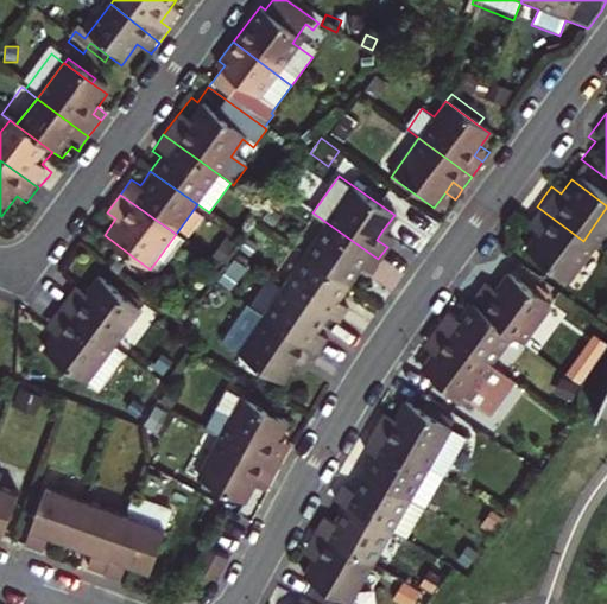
[(520,249),(557,278),(583,241),(537,207),(529,217),(519,230),(530,237),(520,249)]
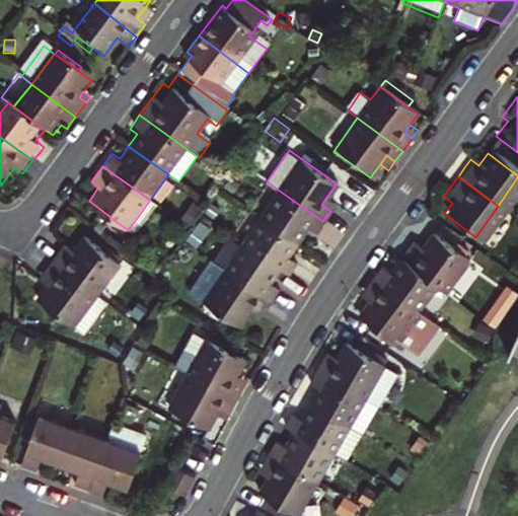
[(322,221),(278,190),(261,216),(297,240),(305,229),(313,234),(320,226),(322,221)]
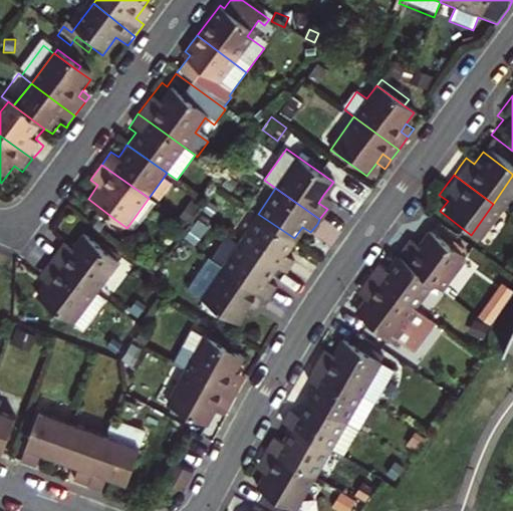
[(323,195),(318,203),(327,209),(330,205),(333,201),(323,195)]
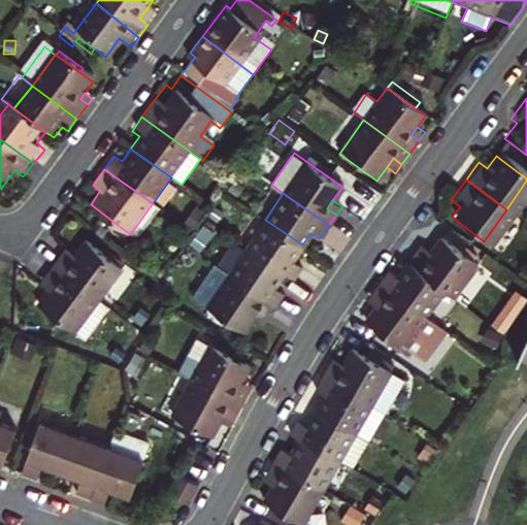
[(160,209),(153,203),(131,233),(133,234),(136,235),(140,235),(160,209)]
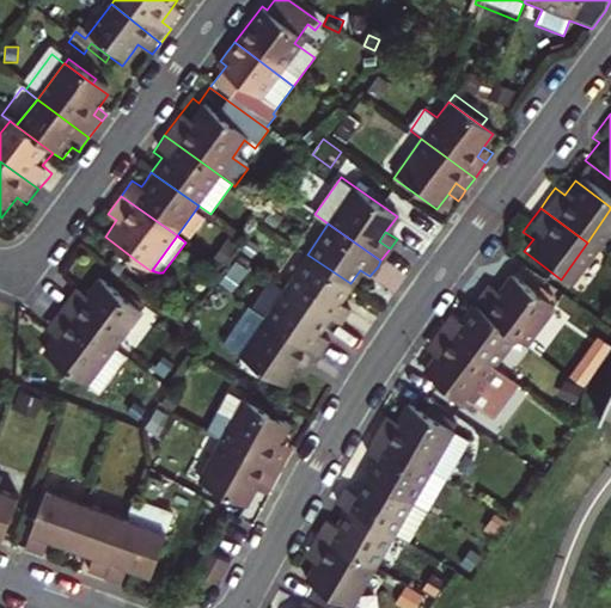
[(350,283),(307,255),(286,287),(330,315),(340,321),(343,317),(347,312),(336,304),(350,283)]
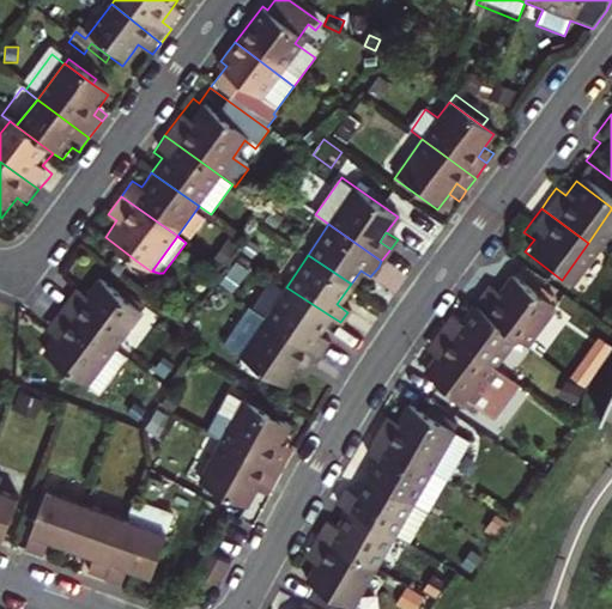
[(144,278),(150,270),(137,261),(131,268),(144,278)]
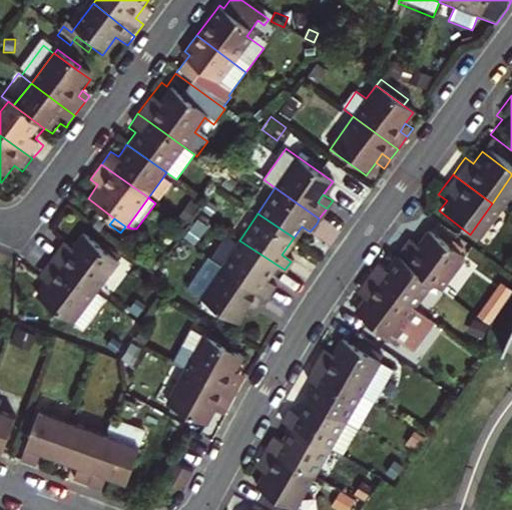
[(455,256),(425,232),(412,248),(407,256),(398,247),(396,250),(392,256),(426,282),(432,286),(455,256)]
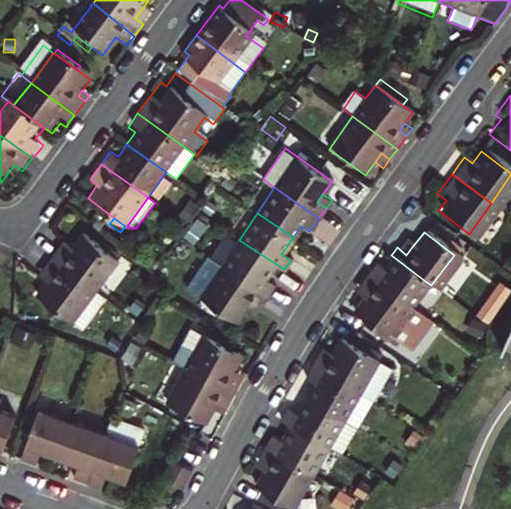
[(64,252),(57,247),(48,259),(96,295),(119,264),(78,233),(68,246),(64,252)]
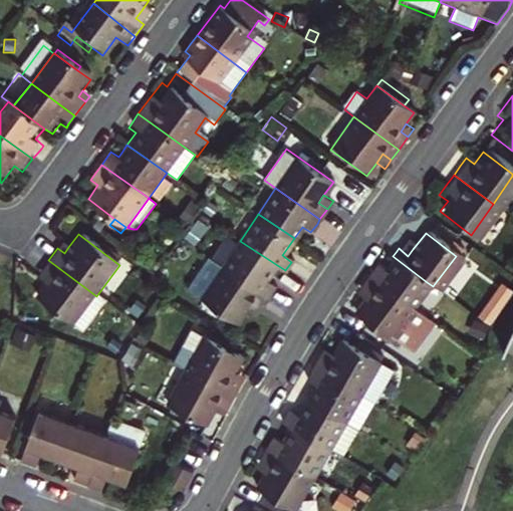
[(277,265),(240,241),(221,268),(267,298),(273,291),(275,287),(266,280),(277,265)]
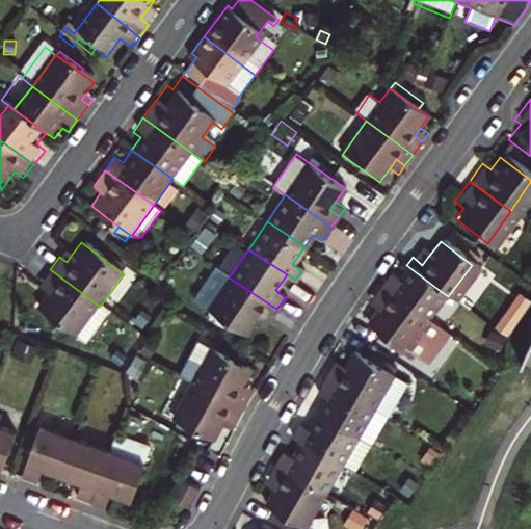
[(427,258),(417,250),(413,257),(422,265),(427,258)]
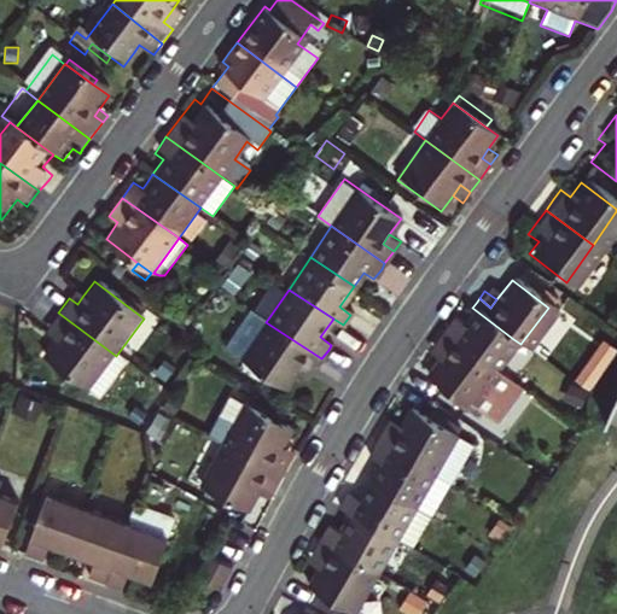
[(458,327),(452,322),(443,334),(493,369),(513,339),(472,308),(458,327)]
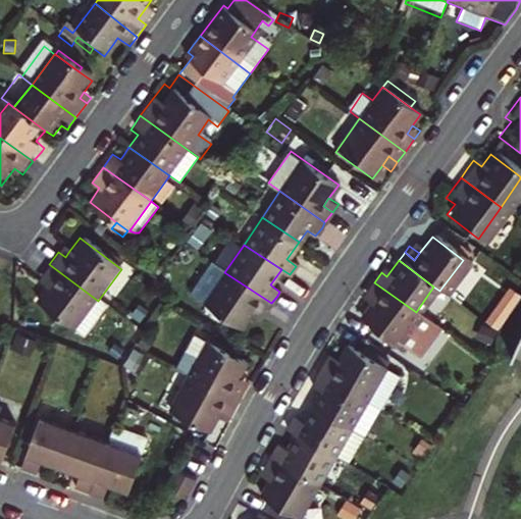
[(263,314),(271,303),(224,272),(210,263),(189,293),(243,326),(249,317),(255,309),(263,314)]
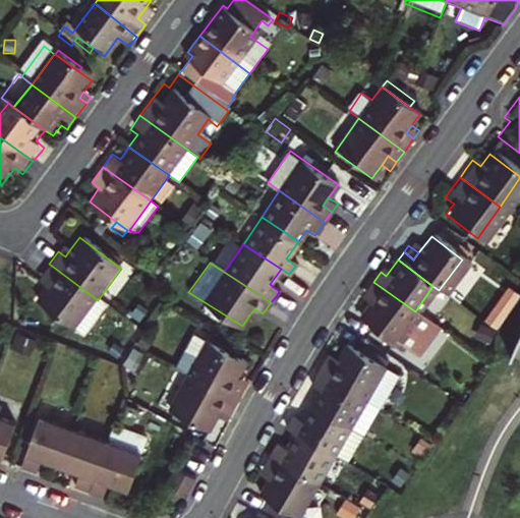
[(107,306),(98,300),(49,264),(42,274),(49,279),(45,284),(34,298),(85,336),(107,306)]
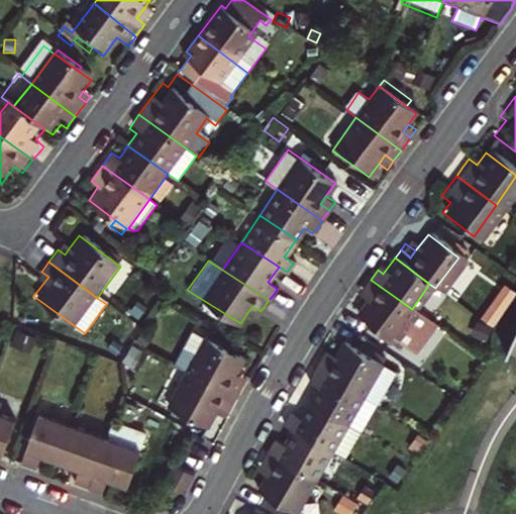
[(396,342),(415,355),(434,326),(412,309),(371,280),(366,288),(357,298),(368,305),(357,319),(371,328),(368,333),(390,348),(394,344),(396,342)]
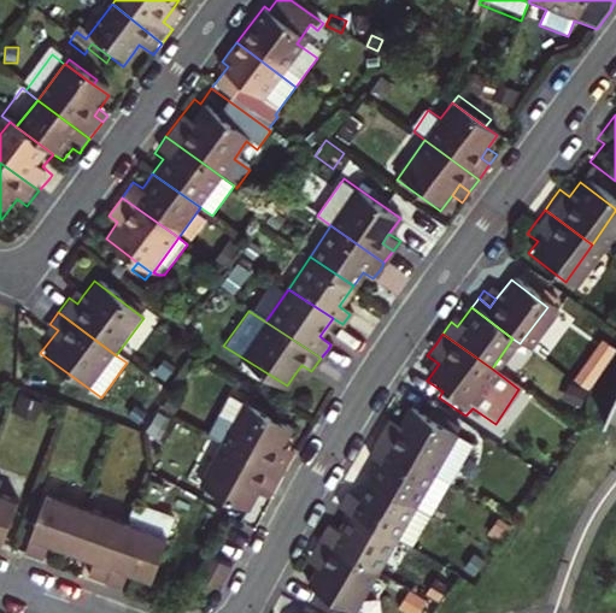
[(294,375),(304,382),(308,376),(311,371),(301,365),(294,375)]
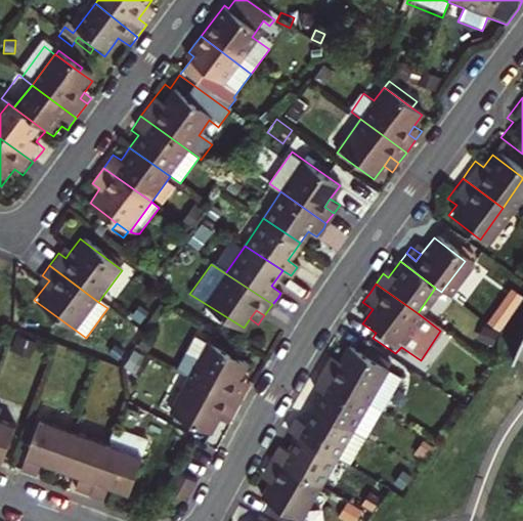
[(242,390),(231,384),(236,376),(244,361),(193,334),(174,370),(183,376),(234,402),(242,390)]
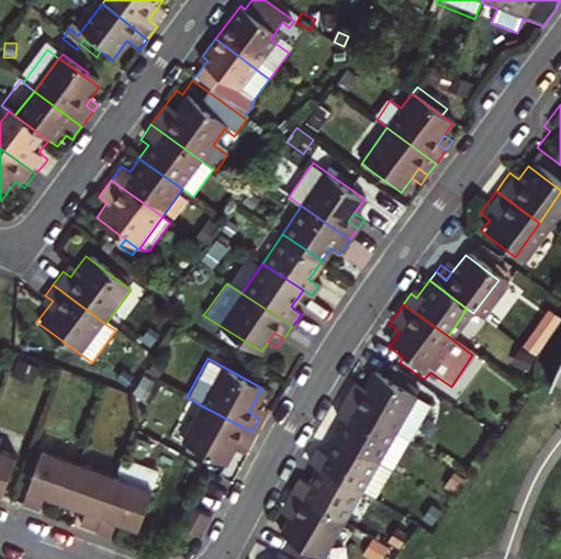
[(362,386),(356,382),(351,388),(343,403),(406,442),(427,404),(413,397),(413,395),(412,395),(415,390),(389,375),(386,380),(371,371),(362,386)]
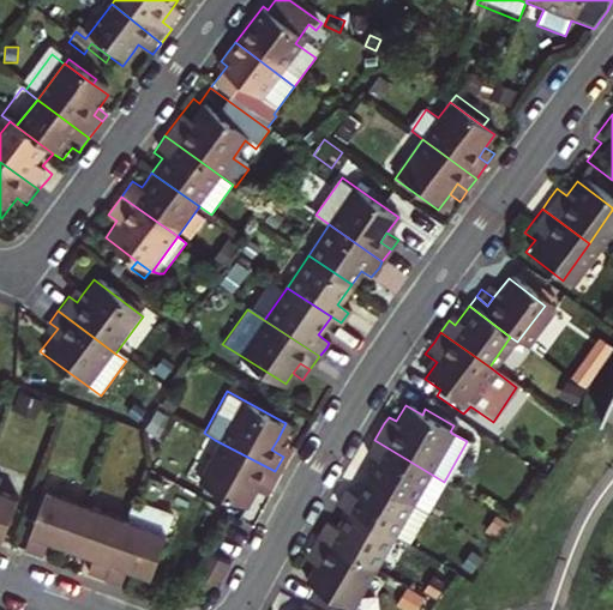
[(268,485),(275,471),(215,440),(193,479),(240,505),(248,490),(256,478),(268,485)]
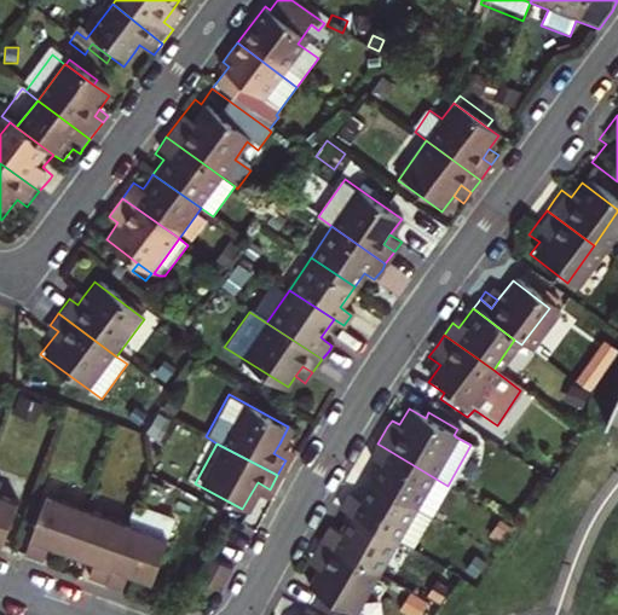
[(279,444),(273,453),(286,460),(292,451),(279,444)]
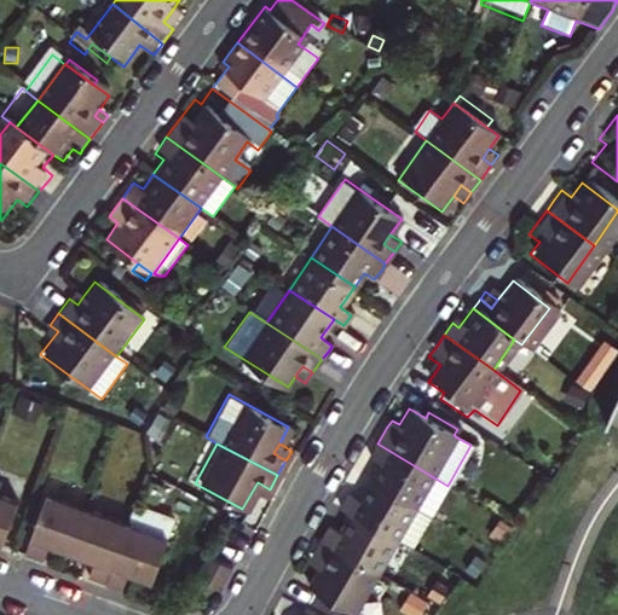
[(369,459),(375,463),(365,479),(429,516),(448,486),(377,444),(373,453),(369,459)]
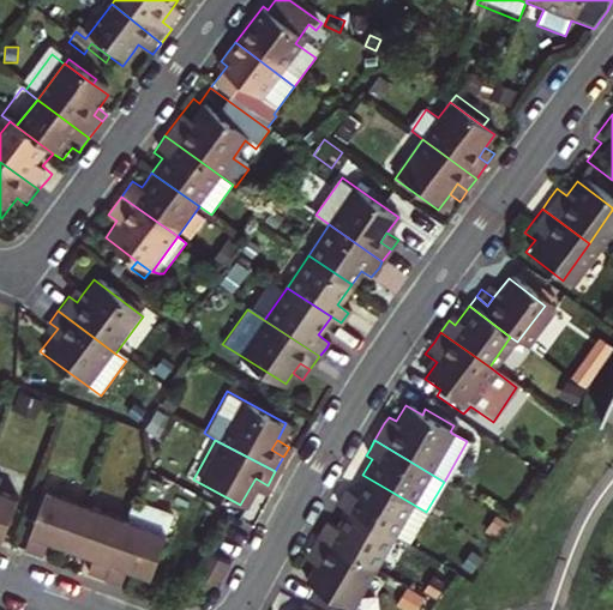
[(341,499),(337,506),(344,509),(391,537),(407,544),(426,512),(362,475),(352,495),(346,491),(341,499)]
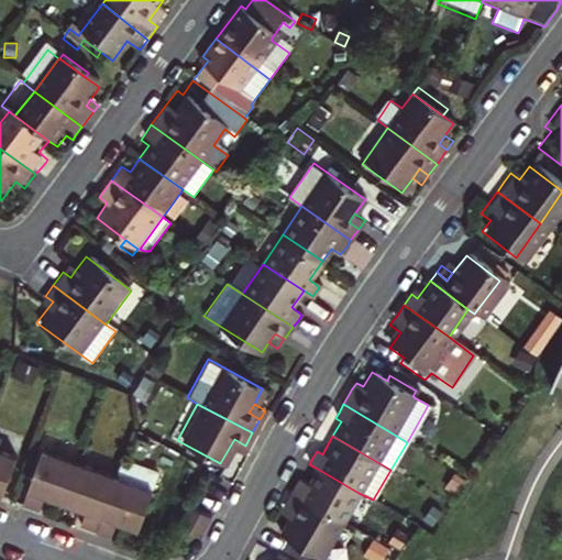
[(228,450),(239,457),(242,451),(245,446),(234,439),(228,450)]
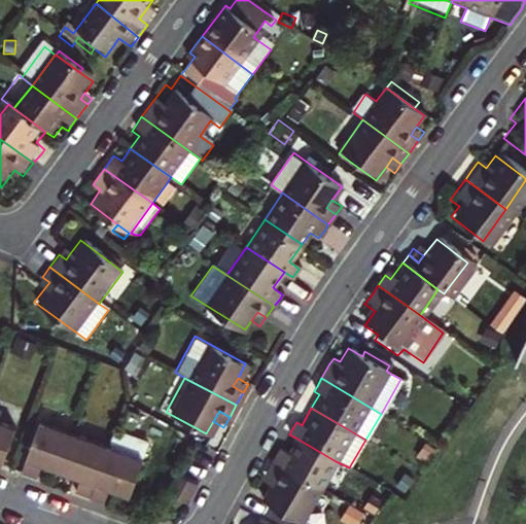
[(124,414),(119,425),(132,430),(136,418),(124,414)]
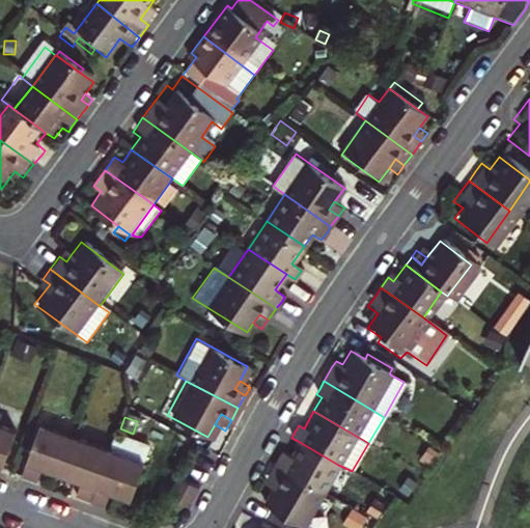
[(0,428),(0,427),(3,420),(0,418),(0,472),(0,473),(15,435),(0,428)]
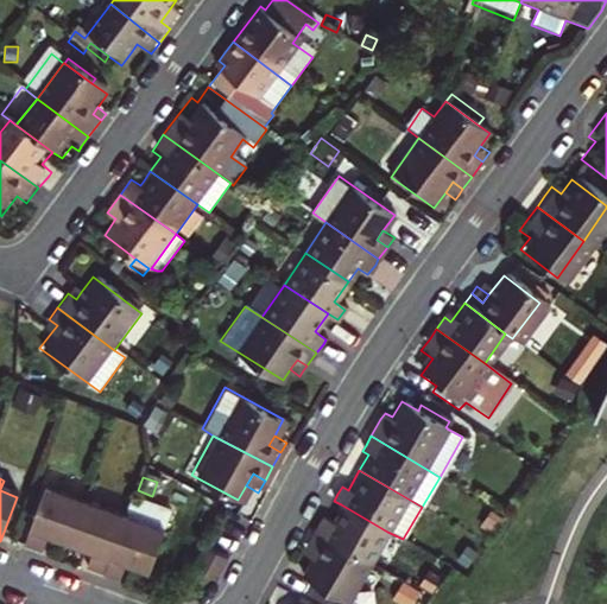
[(83,509),(45,495),(24,548),(39,554),(43,542),(50,545),(68,552),(83,509)]
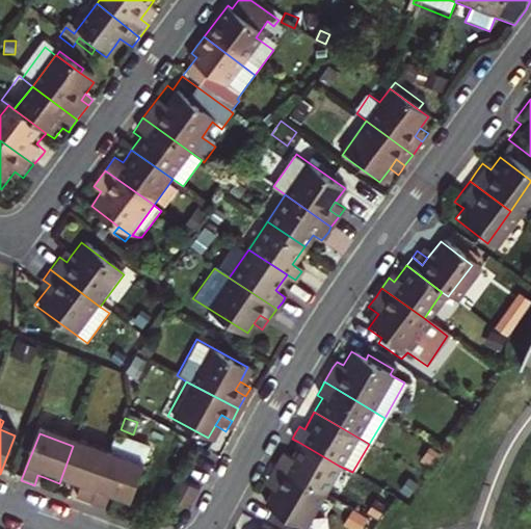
[(130,504),(149,451),(114,439),(107,458),(90,506),(106,511),(110,497),(114,499),(130,504)]
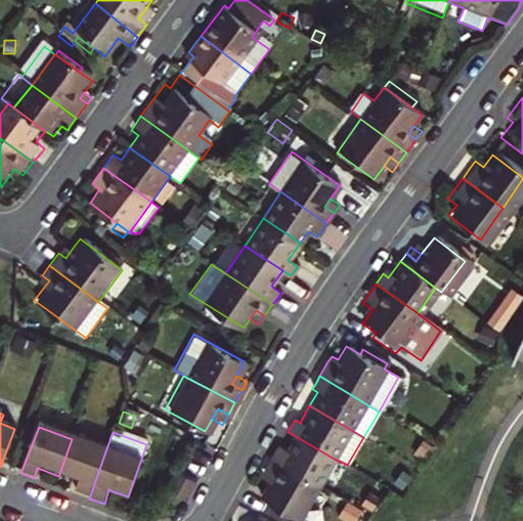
[(286,450),(278,446),(276,451),(271,459),(318,485),(334,459),(294,435),(286,450)]
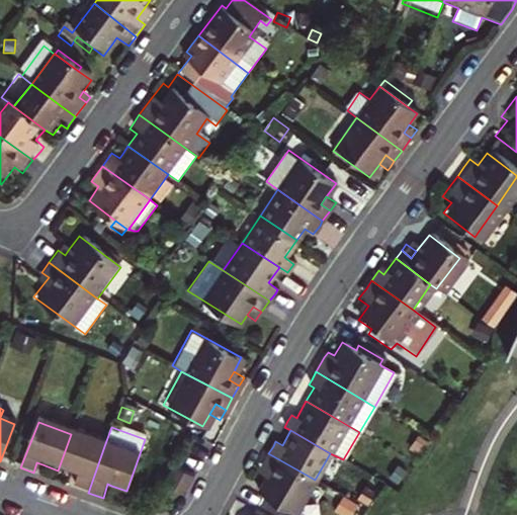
[(75,488),(88,493),(104,446),(71,434),(58,470),(73,477),(79,479),(75,488)]
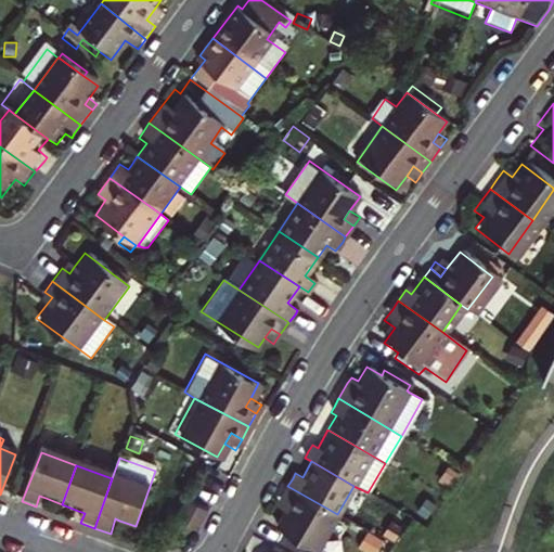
[(277,505),(284,510),(280,517),(271,531),(307,551),(316,551),(337,514),(287,486),(283,495),(277,505)]
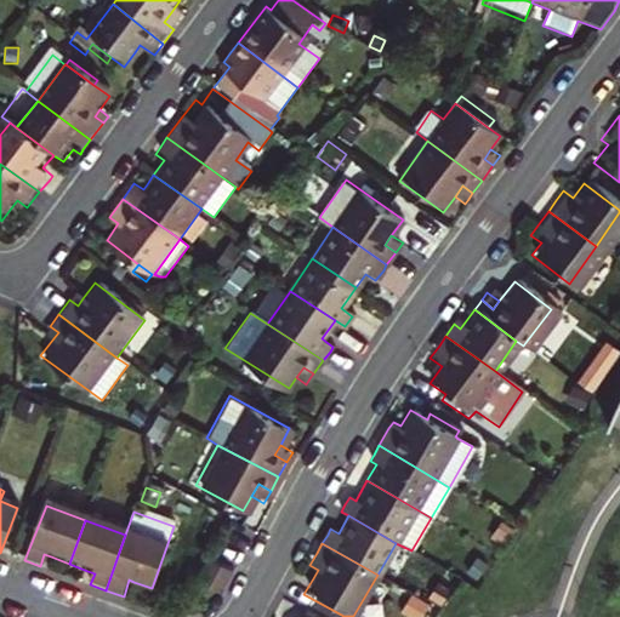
[(318,570),(310,565),(305,573),(313,578),(318,570)]
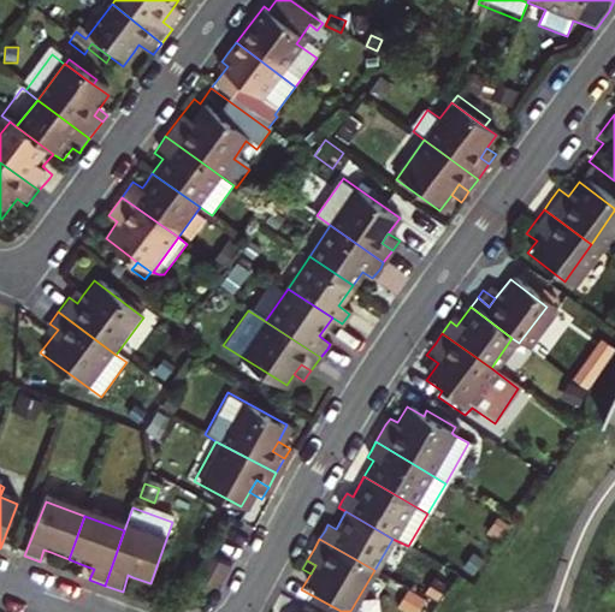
[(226,572),(207,562),(197,580),(217,590),(226,572)]
